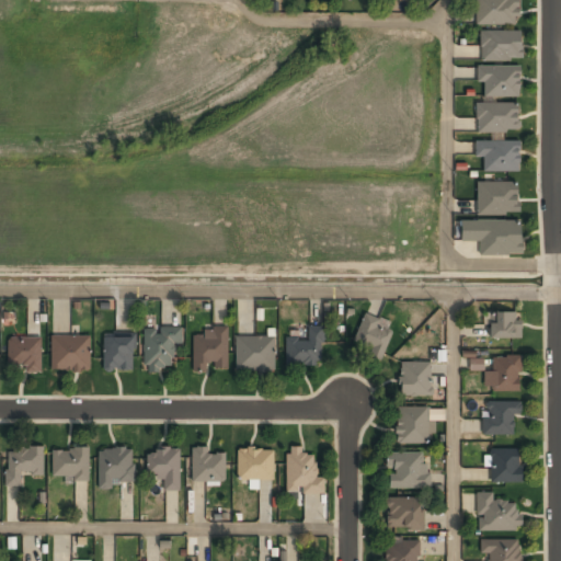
[(476,0),(476,25),(517,25),(517,0),(476,0)]
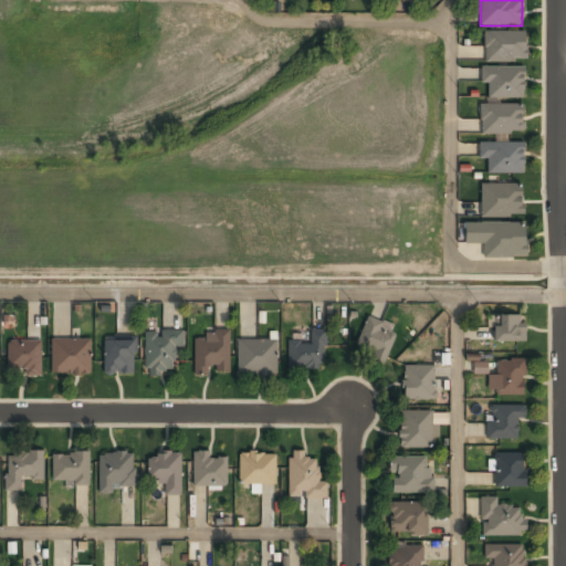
[(483,32),(483,62),(525,62),(525,32),(483,32)]
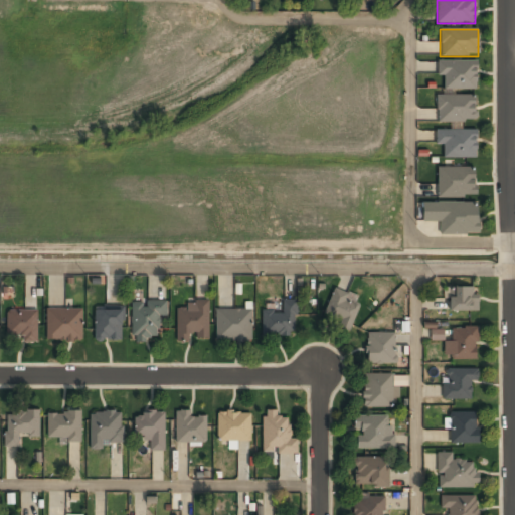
[(437,77),(443,77),(443,90),(476,90),(476,61),(437,61),(437,77)]
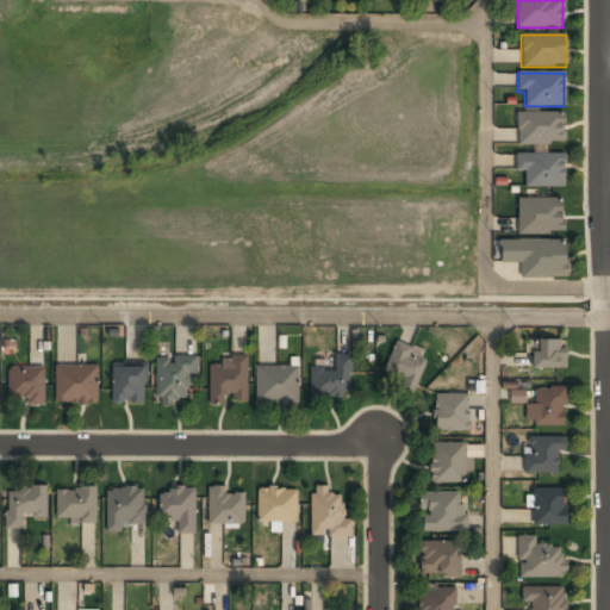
[(517,113),(517,144),(562,144),(562,113),(517,113)]
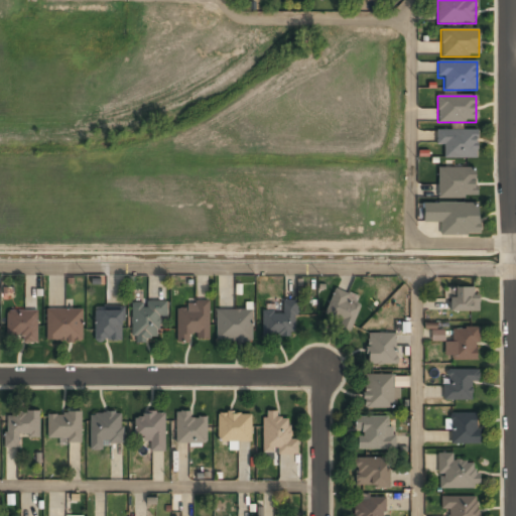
[(477,158),(477,130),(436,130),(436,145),(443,145),(443,158),(477,158)]
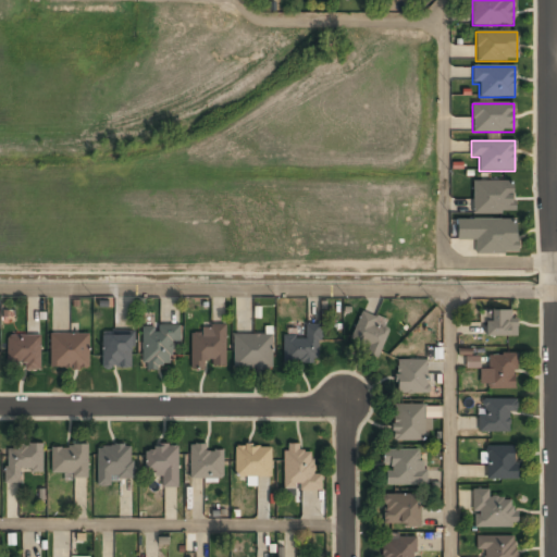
[(514,182),(472,182),(472,213),(514,213),(514,182)]
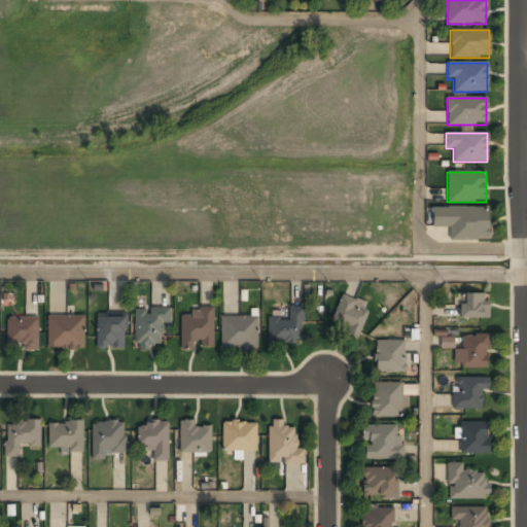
[(450,240),(489,240),(489,209),(432,209),(432,227),(450,227),(450,240)]
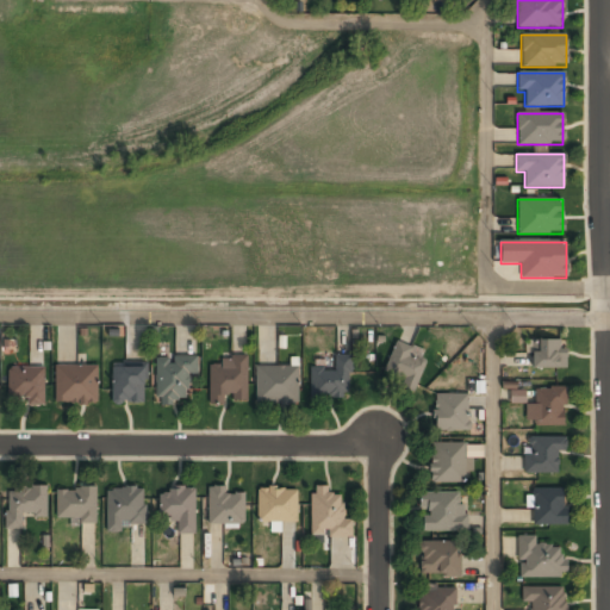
[(566,341),(530,341),(530,367),(566,367),(566,341)]
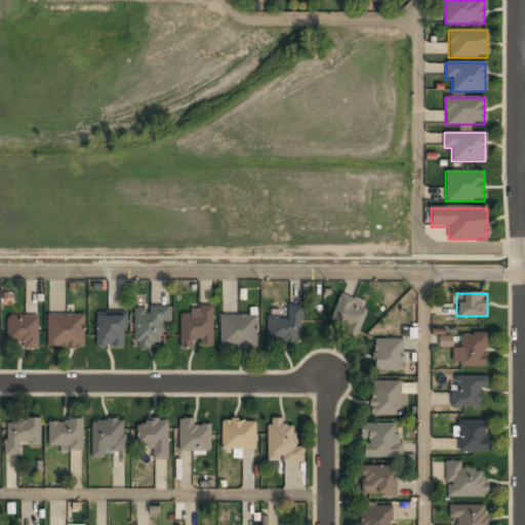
[(358,307),(360,301),(340,294),(330,321),(348,327),(345,335),(356,339),(367,311),(358,307)]
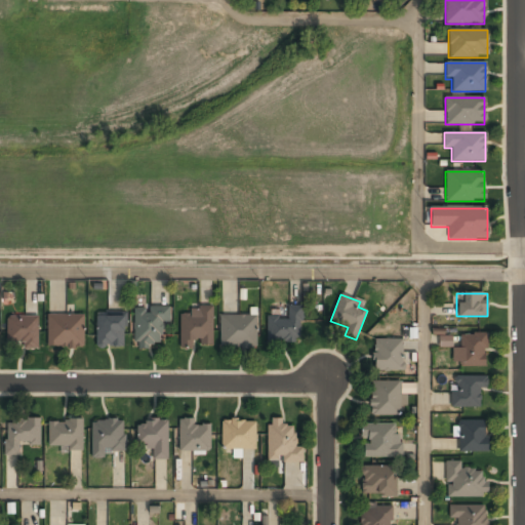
[(301,344),(301,307),(287,307),(287,318),(267,318),(267,344),(301,344)]
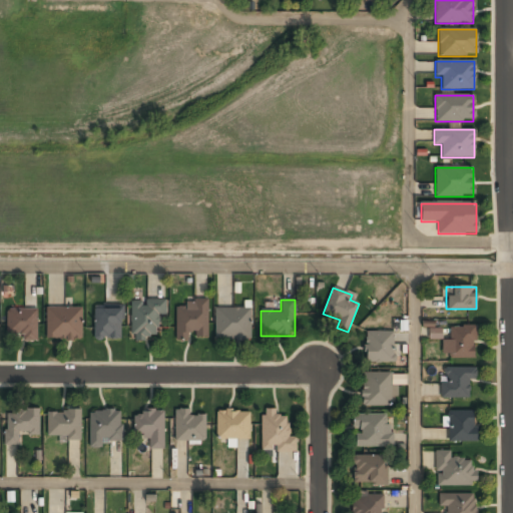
[(161,302),(131,302),(130,339),(160,339),(161,302)]
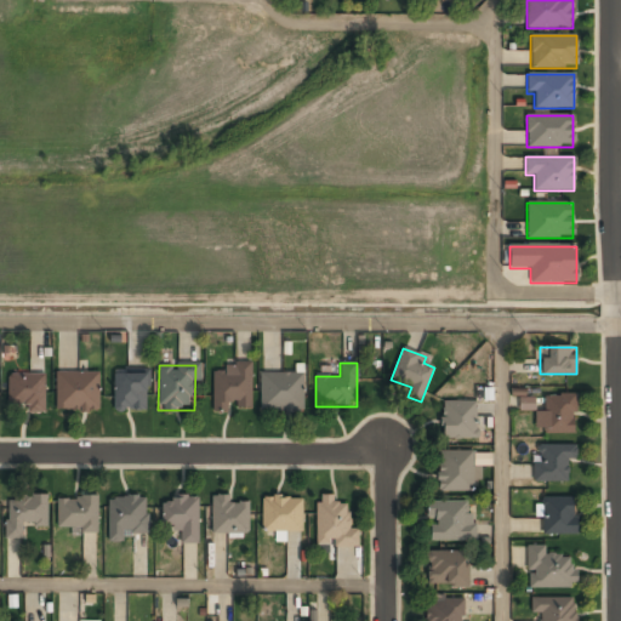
[(250,368),(212,368),(212,410),(250,410),(250,368)]
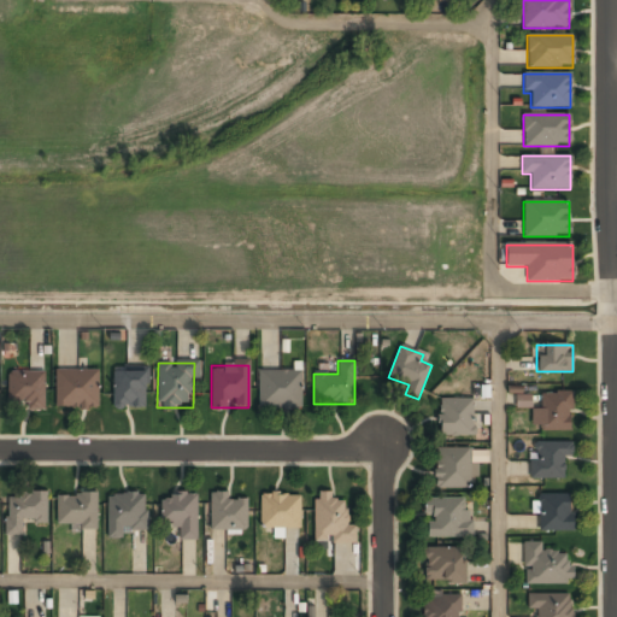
[(98,370),(56,370),(56,409),(98,409),(98,370)]
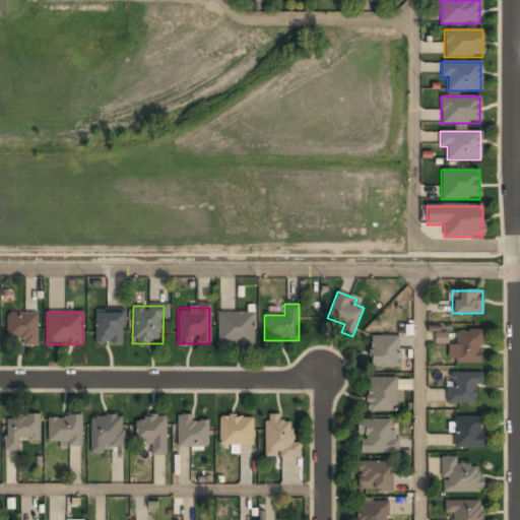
[(123,313),(95,312),(94,344),(123,345),(123,313)]
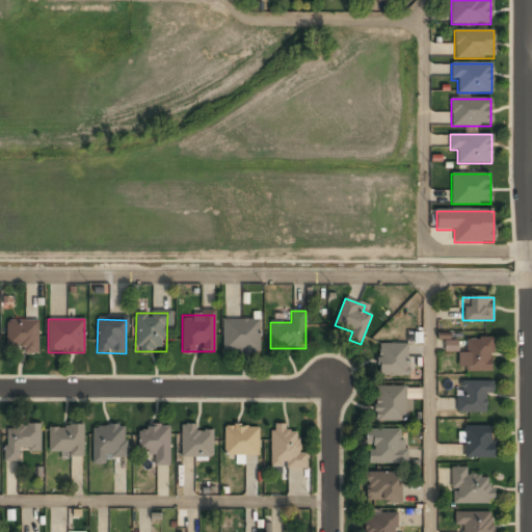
[(222,353),(260,353),(260,320),(222,320),(222,353)]
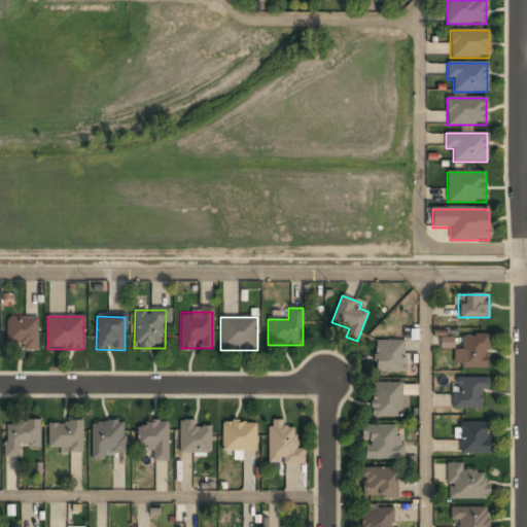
[(6,318),(6,348),(37,348),(37,318),(6,318)]
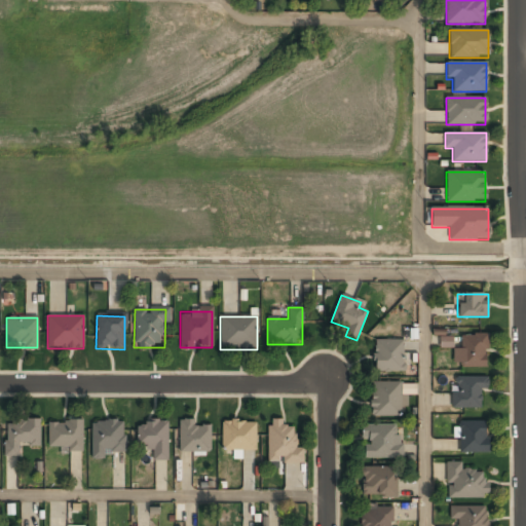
[(487,367),(487,334),(461,334),(461,348),(453,348),(453,367),(487,367)]
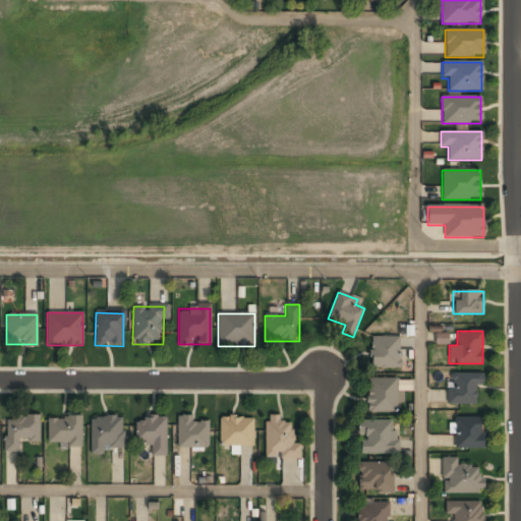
[(436,344),(449,344),(449,334),(437,333),(436,344)]
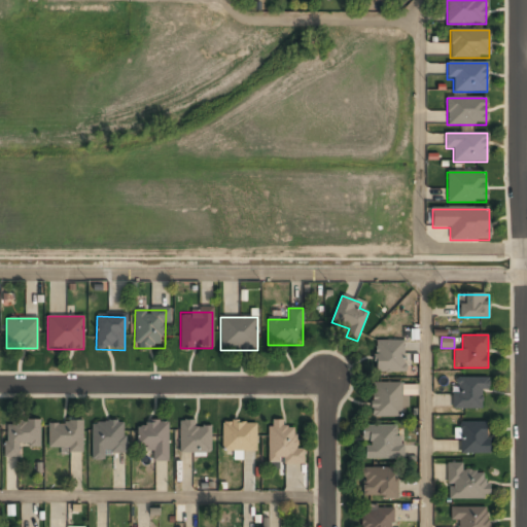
[(403,342),(374,342),(374,373),(403,373),(403,342)]
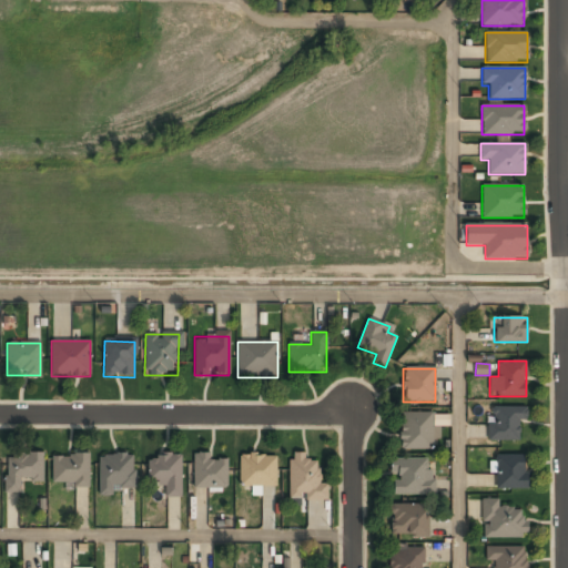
[(527,422),(527,407),(490,407),(490,442),(518,442),(518,422),(527,422)]
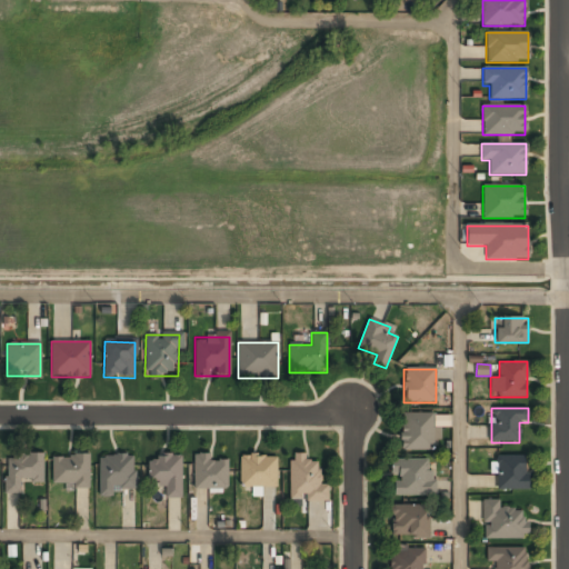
[(401,413),(401,451),(436,451),(436,413),(401,413)]
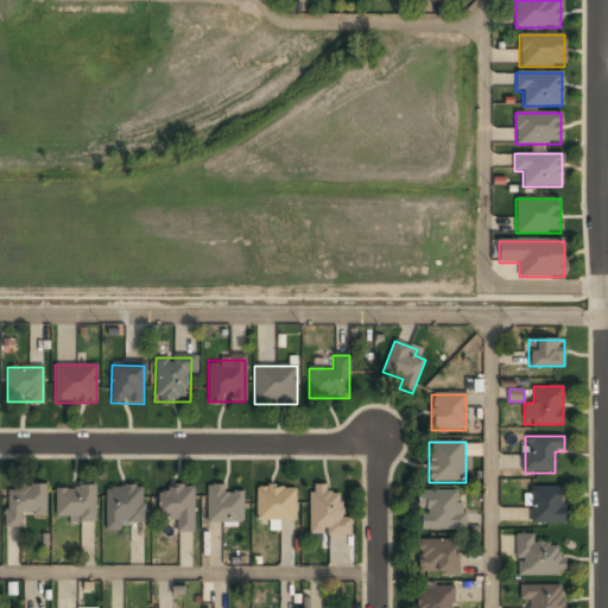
[(481,444),(466,443),(464,470),(472,470),(472,455),(481,456),(481,444)]
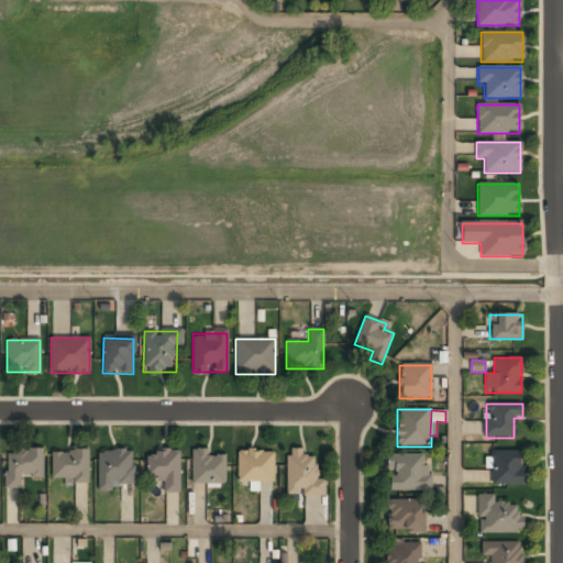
[(261,489),(261,481),(274,481),(274,449),(238,449),(238,481),(249,481),(249,489),(261,489)]
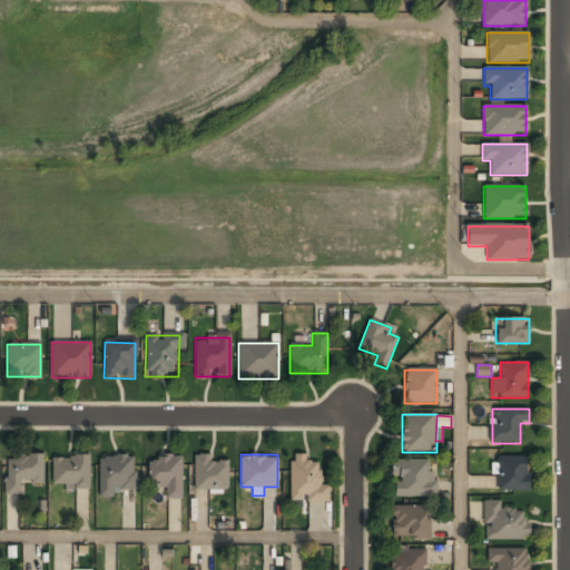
[(328,503),(328,485),(320,485),(320,463),(310,463),(310,454),(291,454),(290,503),(328,503)]
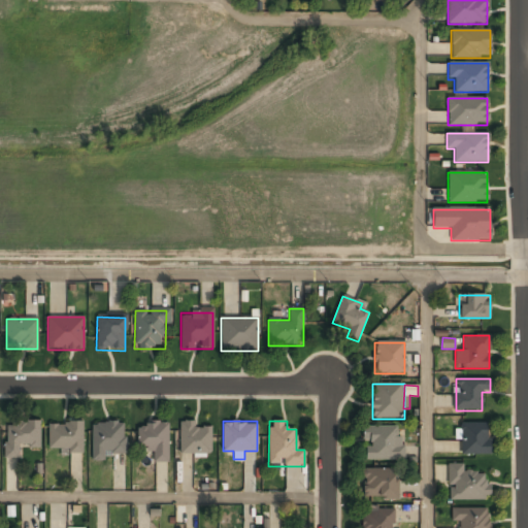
[(5,423),(5,458),(20,458),(19,449),(39,449),(39,422),(5,423)]
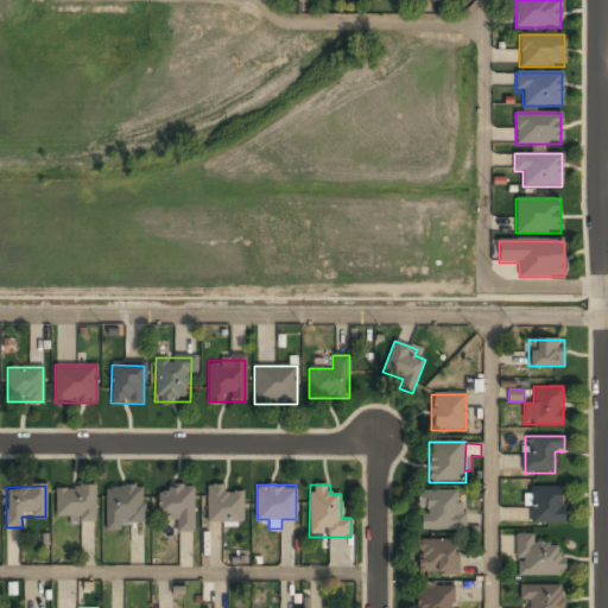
[(94,487),(56,487),(56,519),(94,519),(94,487)]
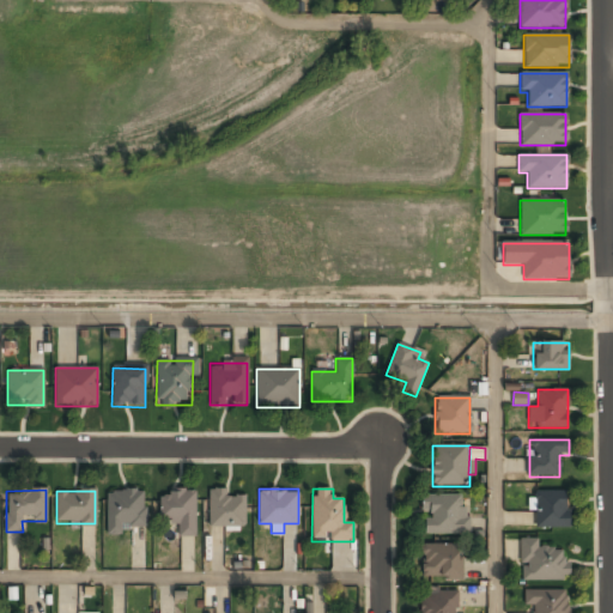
[(244,526),(244,491),(208,491),(208,526),(244,526)]
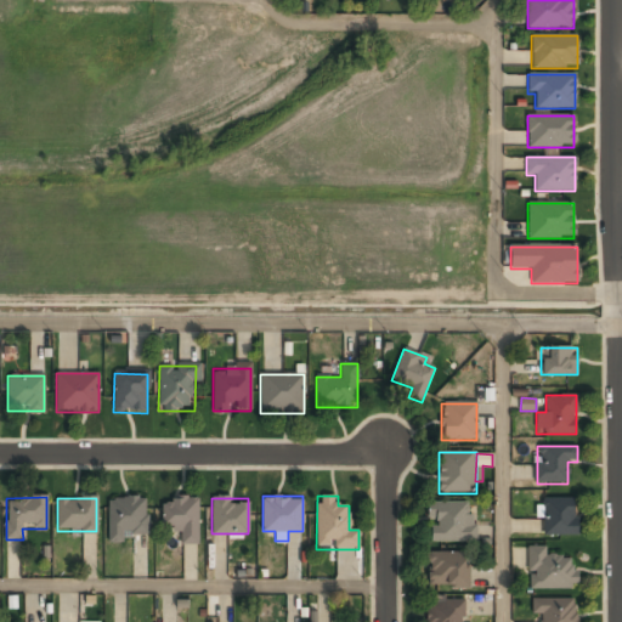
[(147,538),(147,499),(107,499),(107,538),(147,538)]
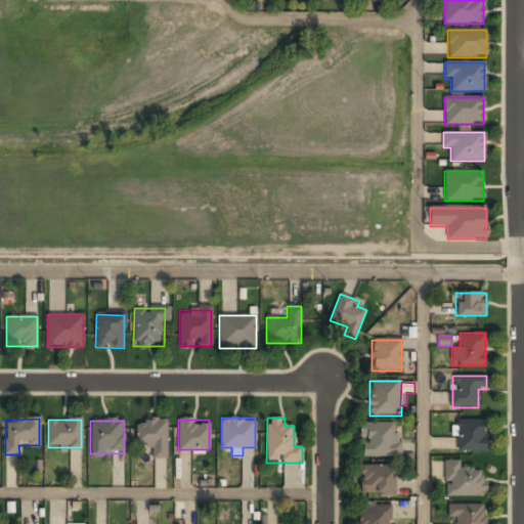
[(167,459),(167,421),(136,421),(136,447),(151,447),(151,459),(167,459)]
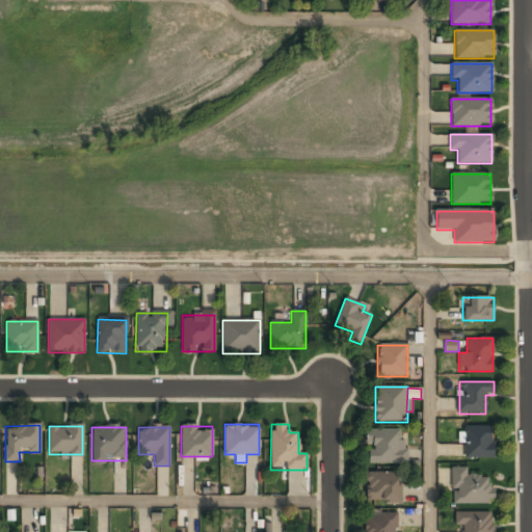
[(463,458),(494,458),(494,427),(463,427),(463,458)]
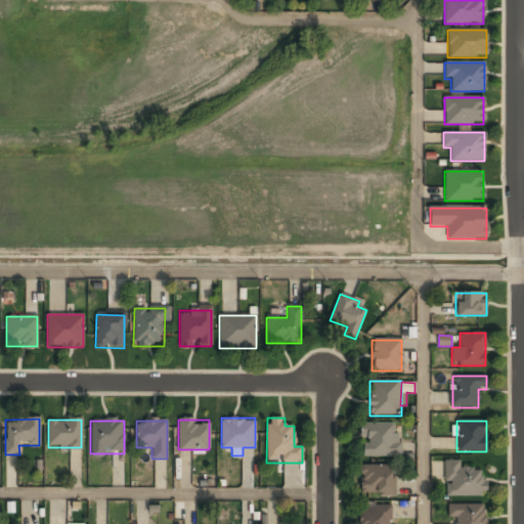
[(397,457),(397,424),(360,424),(360,438),(363,438),(363,457),(397,457)]
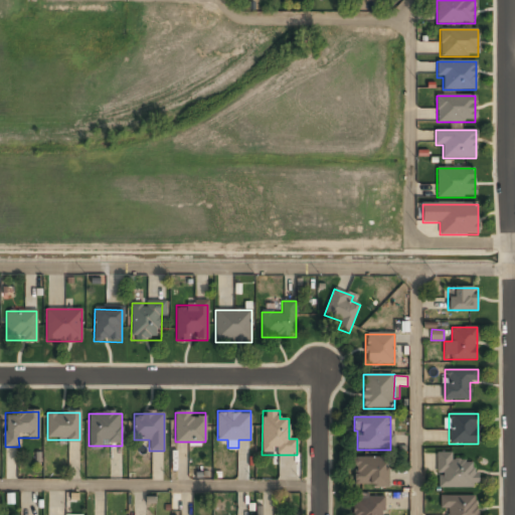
[(437,454),(437,488),(476,488),(476,461),(453,461),(453,454),(437,454)]
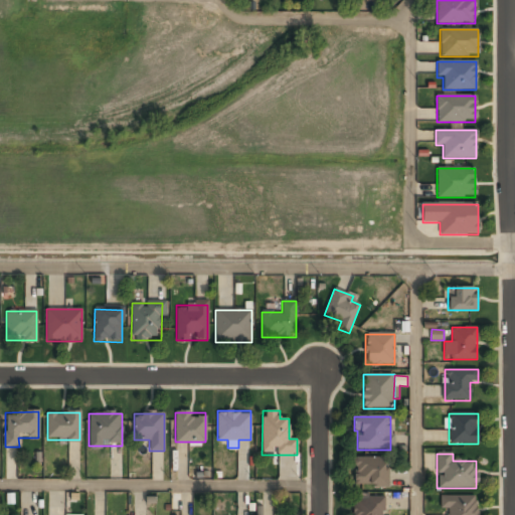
[(387,488),(387,458),(354,458),(354,488),(387,488)]
